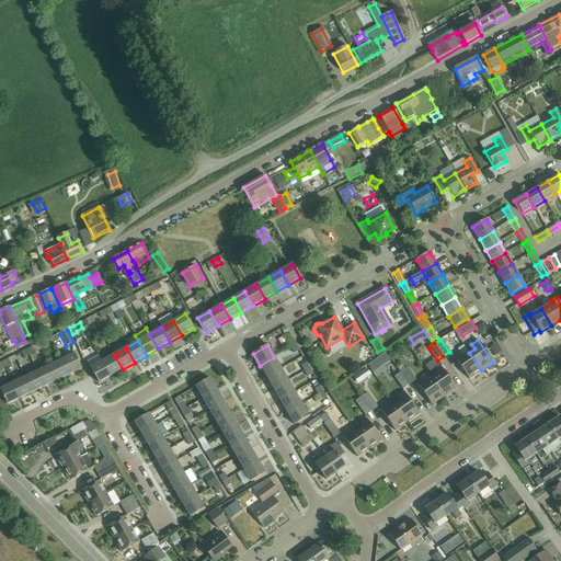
[(386,352),(370,362),(376,370),(391,361),(386,352)]
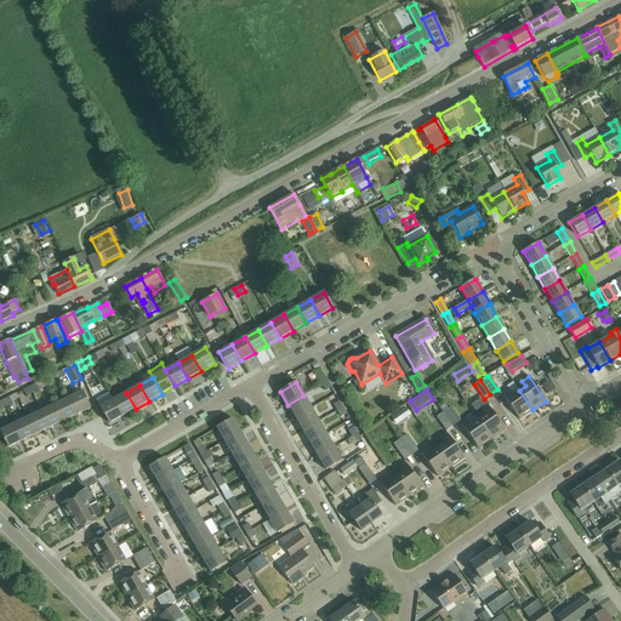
[(533,410),(519,391),(512,396),(508,391),(502,396),(519,420),(533,410)]
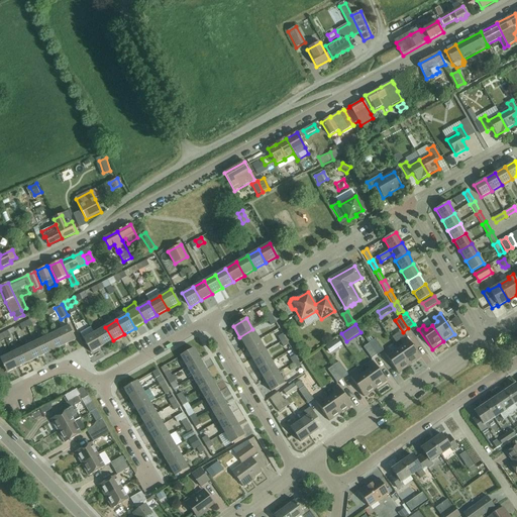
[(69,326),(57,331),(64,345),(76,340),(69,326)]
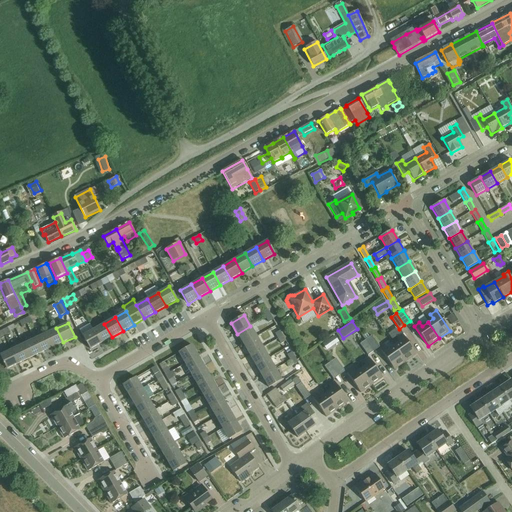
[(89,324),(79,330),(83,336),(91,349),(102,343),(94,330),(93,330),(92,329),(89,324)]
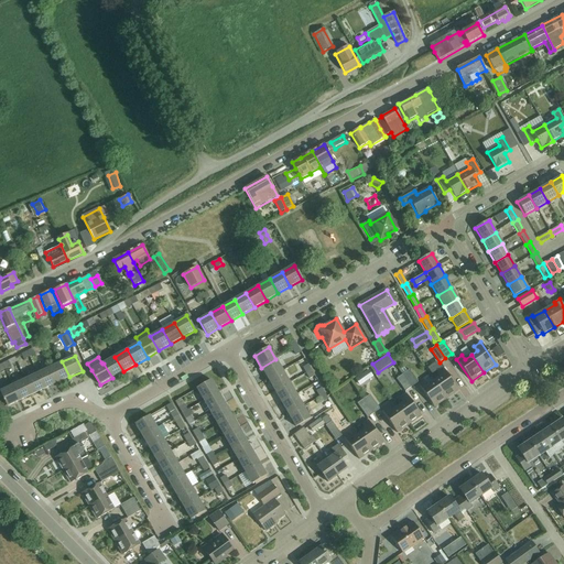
[(115,357),(104,364),(112,378),(123,371),(115,357)]
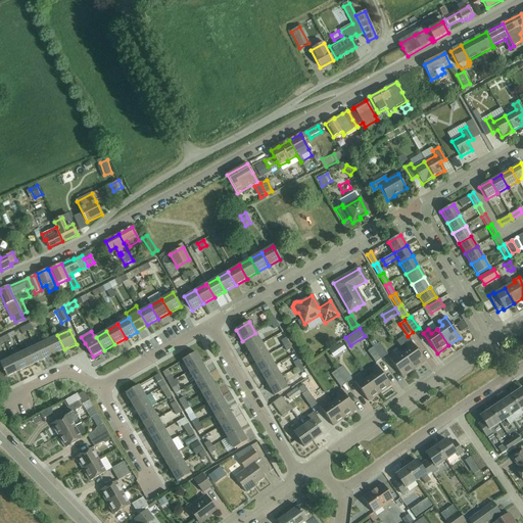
[(242,341),(248,352),(262,344),(255,333),(242,341)]
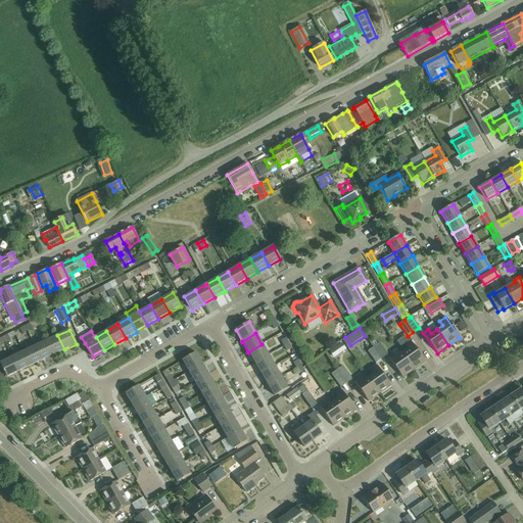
[(57,335),(46,341),(53,355),(64,349),(57,335)]
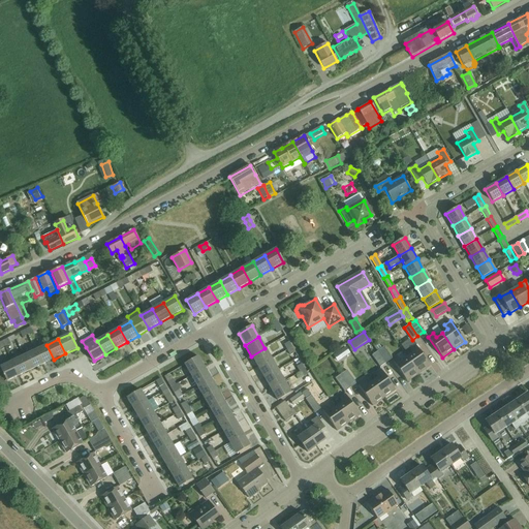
[(350,343),(343,345),(347,354),(353,351),(350,343)]
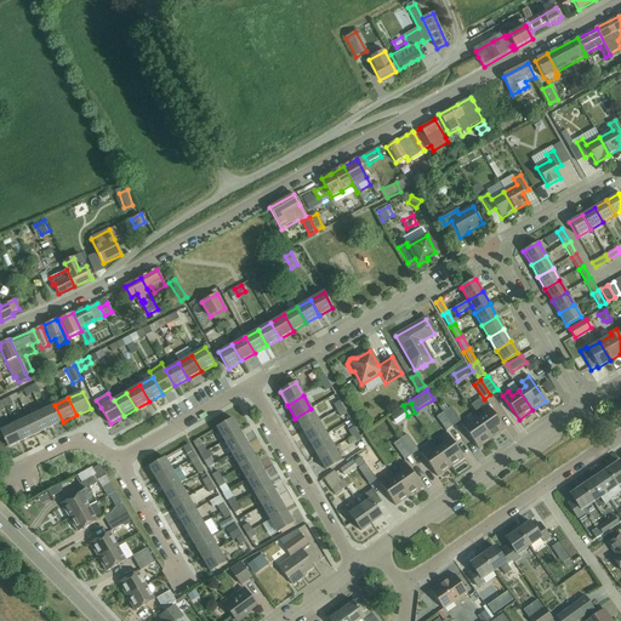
[(55,405),(41,411),(50,428),(63,422),(55,405)]
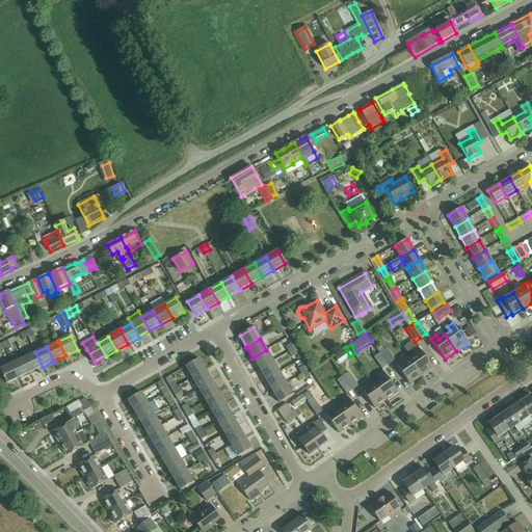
[(415,355),(409,360),(421,376),(432,368),(418,347),(411,351),(415,355)]
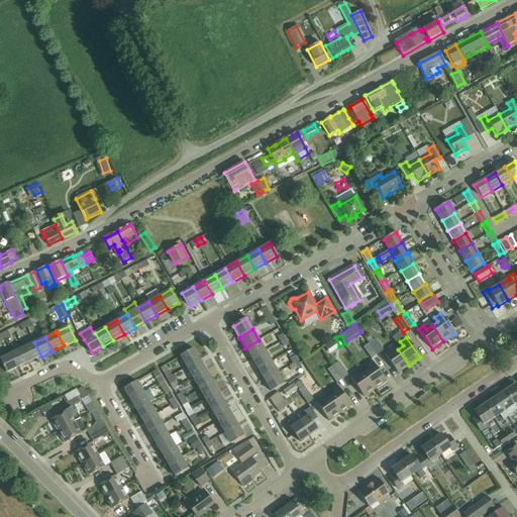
[(377,354),(383,350),(375,339),(369,343),(377,354)]
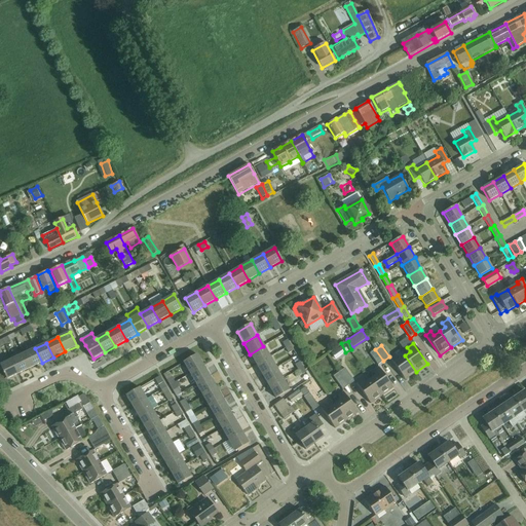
[(250,354),(256,365),(270,358),(263,346),(250,354)]
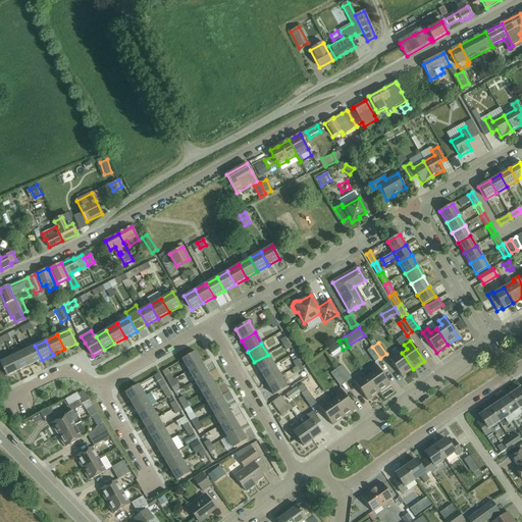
[(35,346),(23,352),(30,365),(42,360),(35,346)]
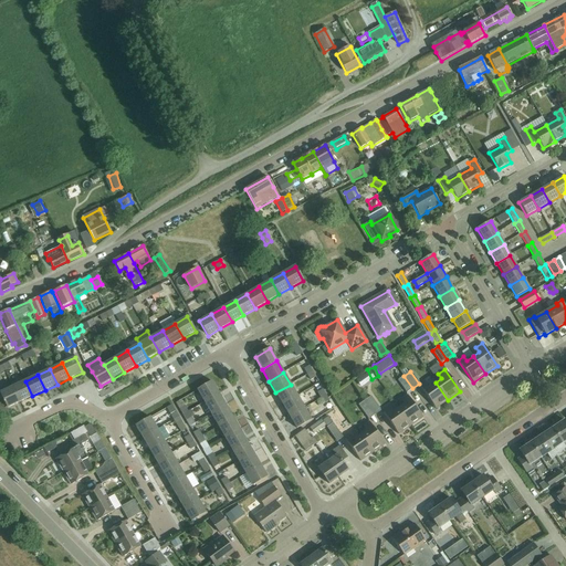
[(406,394),(412,388),(404,376),(397,380),(406,394)]
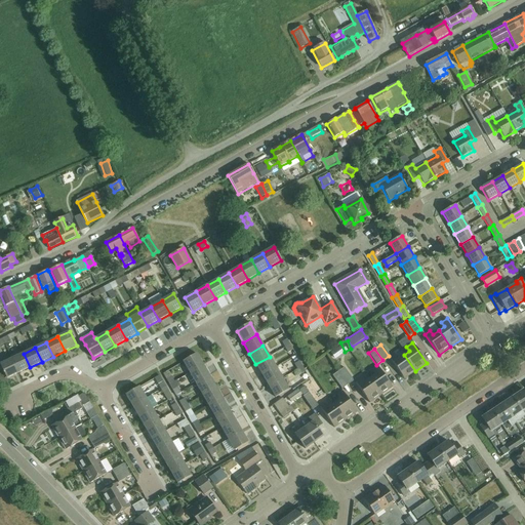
[(24,354),(12,359),(18,373),(30,367),(24,354)]
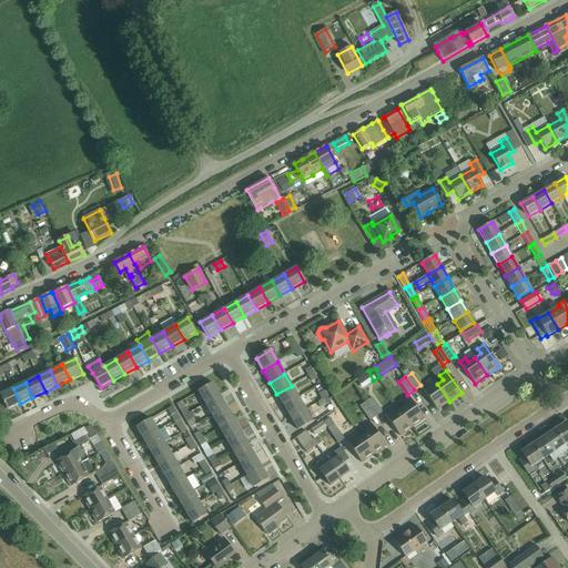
[(198,392),(205,404),(220,395),(213,383),(198,392)]
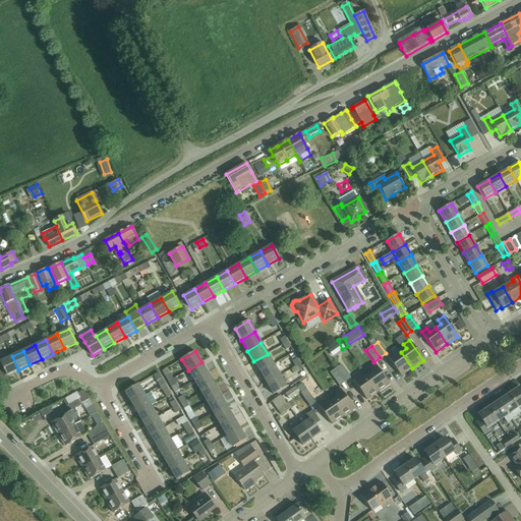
[(412,368),(401,352),(395,356),(392,352),(387,356),(401,377),(412,368)]
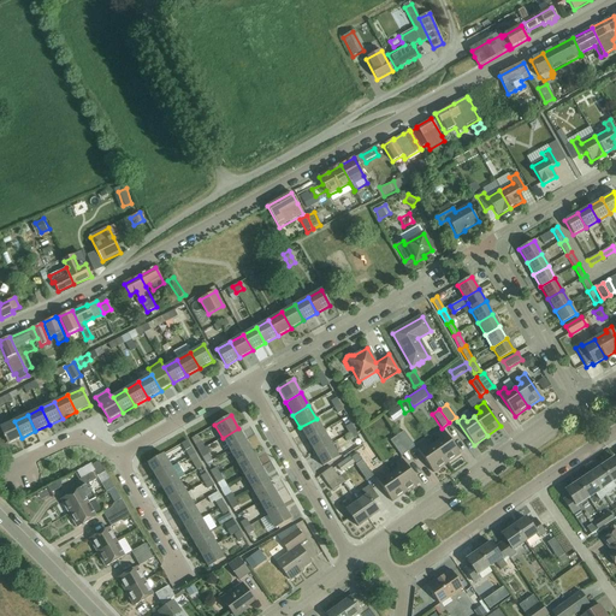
[(300,427),(308,440),(324,431),(317,419),(300,427)]
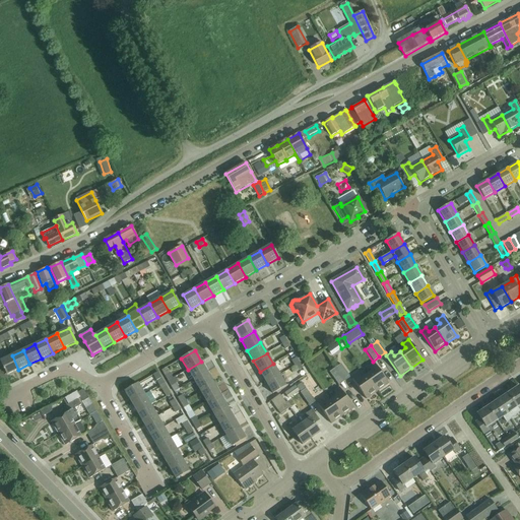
[(18,370),(12,355),(0,361),(7,375),(18,370)]
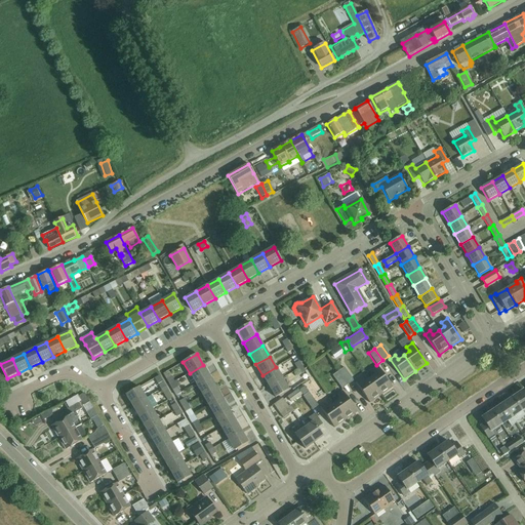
[(190,373),(196,385),(209,376),(203,365),(190,373)]
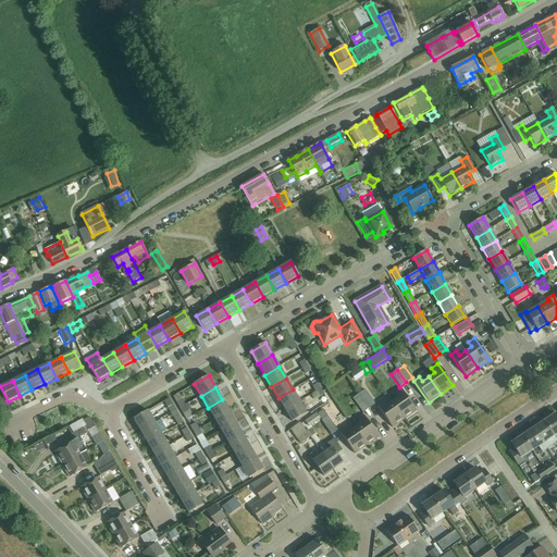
[(279,398),(285,410),(299,401),(293,390),(279,398)]
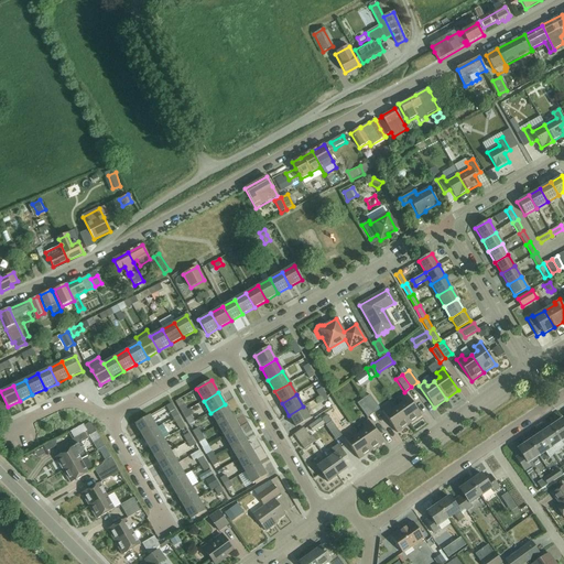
[(369,394),(364,399),(373,414),(379,410),(369,394)]
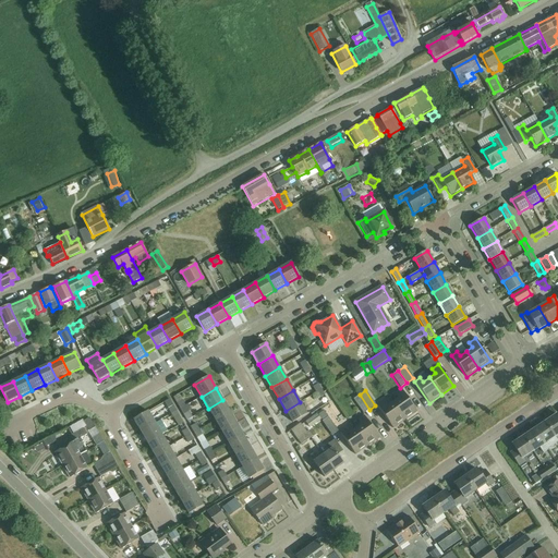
[(399,399),(392,402),(404,421),(416,412),(401,390),(396,393),(399,399)]
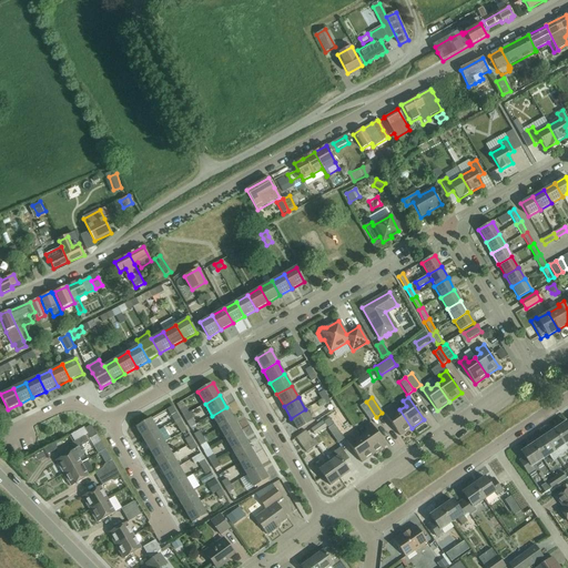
[(376,417),(366,402),(359,406),(369,421),(376,417)]
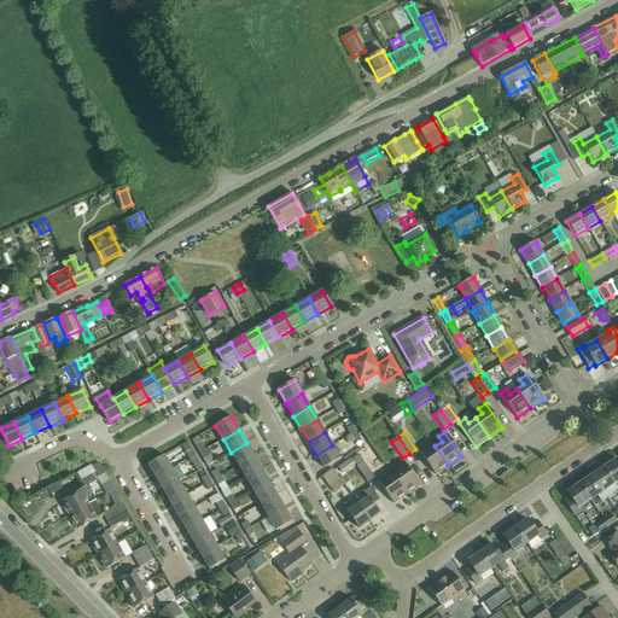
[(231,453),(238,465),(254,456),(246,443),(231,453)]
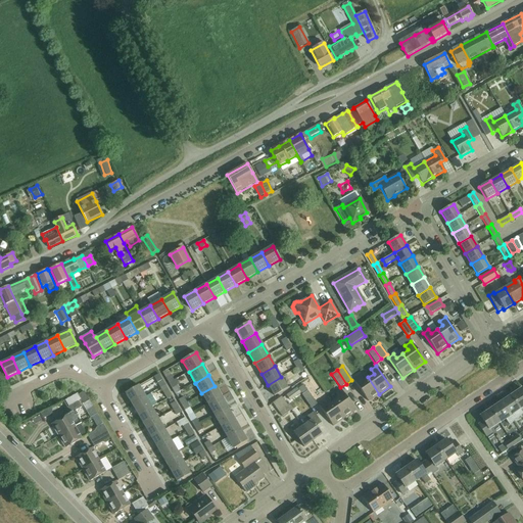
[(317,385),(321,382),(315,375),(311,378),(317,385)]
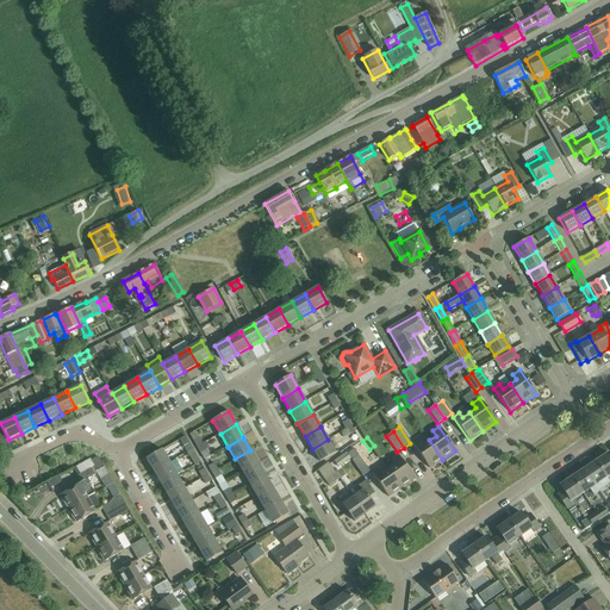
[(328,440),(312,449),(319,462),(335,453),(328,440)]
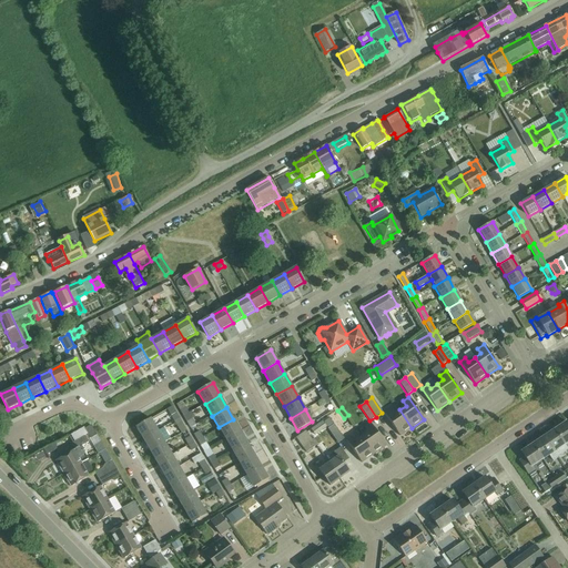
[(412,428),(399,409),(393,414),(391,409),(384,414),(399,436),(412,428)]
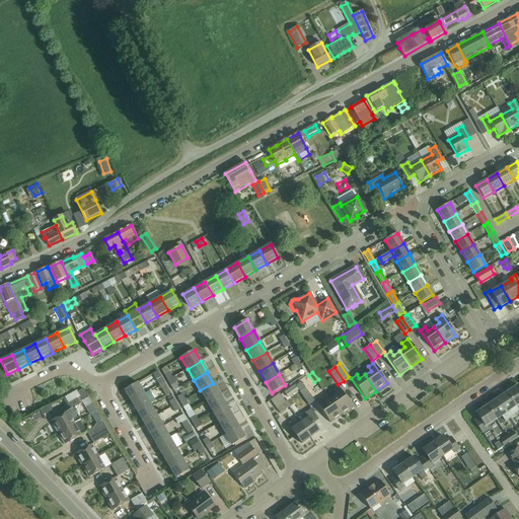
[(222,391),(228,389),(224,379),(218,381),(222,391)]
